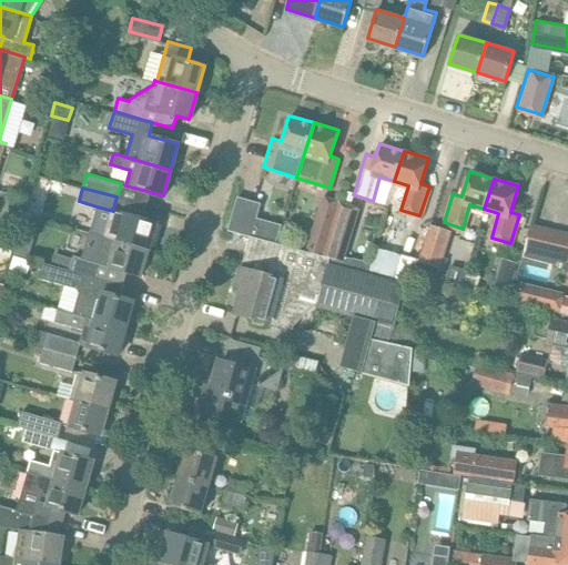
[(323,194),(305,250),(323,254),(340,202),(340,200),(338,200),(323,194)]
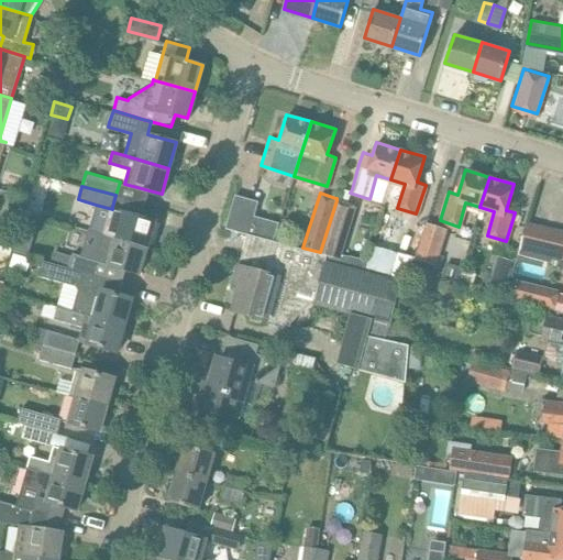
[(234,195),(225,227),(247,233),(274,240),(279,222),(253,215),(256,201),(234,195)]
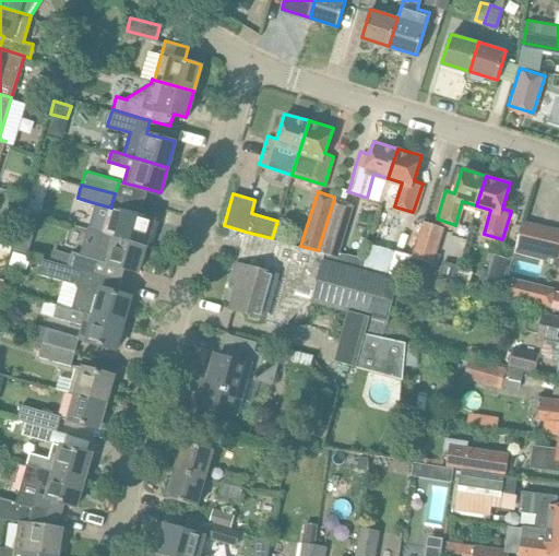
[(334,199),(318,250),(324,252),(336,256),(336,255),(353,204),(334,199)]
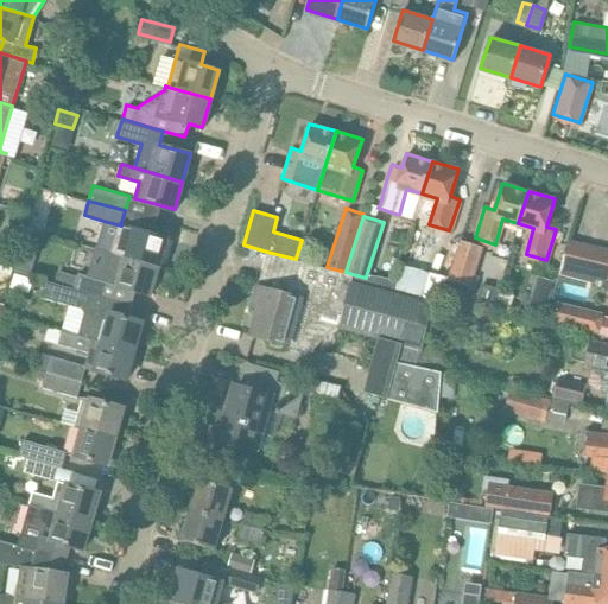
[(100,248),(158,265),(166,236),(121,223),(121,226),(103,221),(96,247),(100,248)]
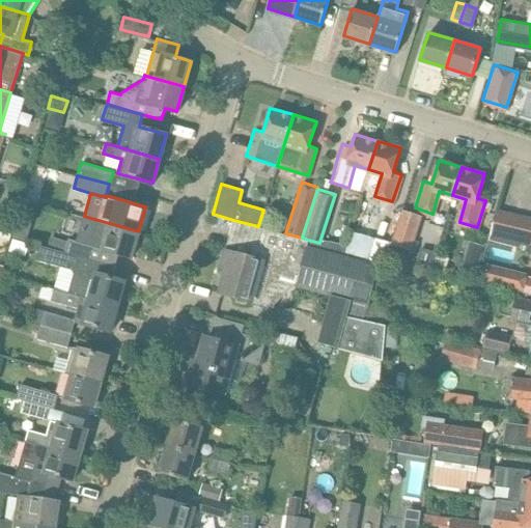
[(386,220),(397,222),(401,204),(390,201),(386,220)]
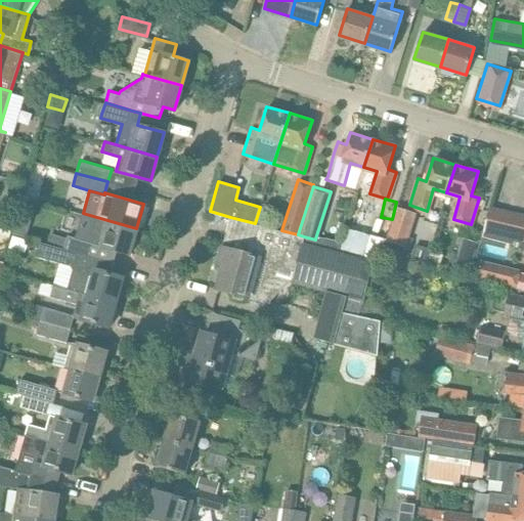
[(397,207),(385,246),(403,251),(415,213),(397,207)]
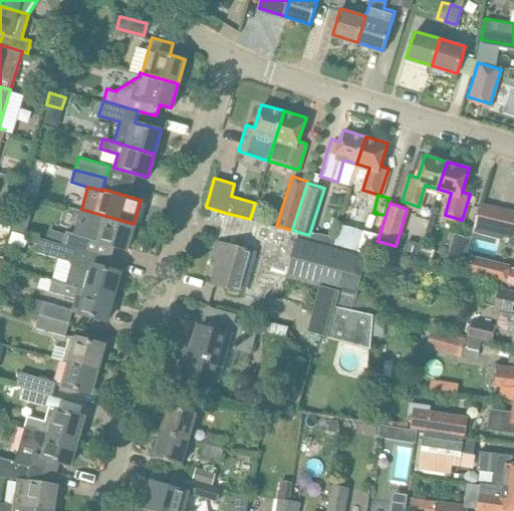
[(362,220),(365,208),(353,204),(349,216),(362,220)]
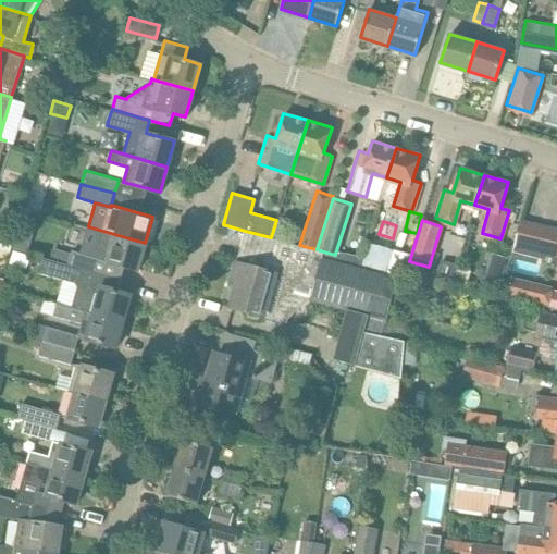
[(556,228),(523,221),(516,245),(529,248),(544,251),(556,255),(556,228)]
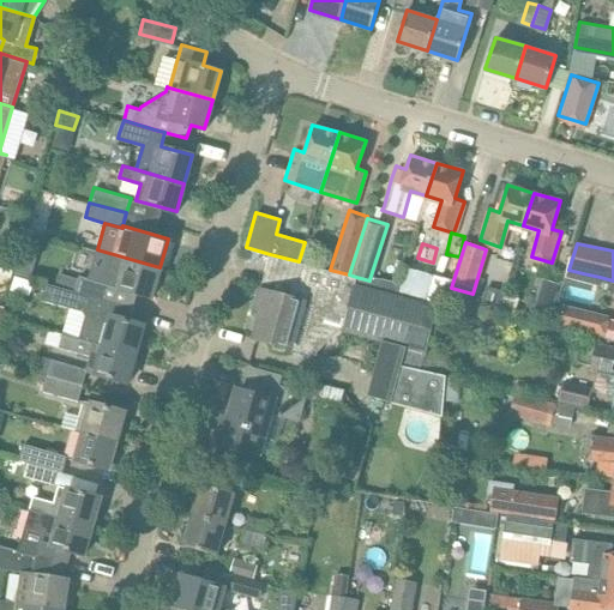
[(151,296),(160,267),(101,251),(92,279),(79,276),(74,290),(133,307),(137,293),(151,296)]
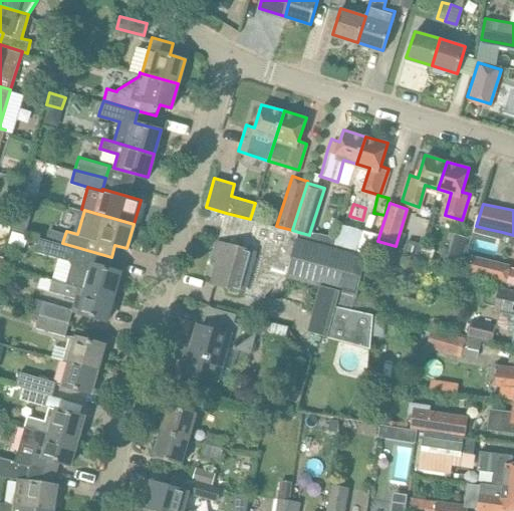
[(222,229),(218,243),(272,259),(290,263),(297,236),(298,232),(292,230),(276,226),(250,219),(226,213),(222,229)]
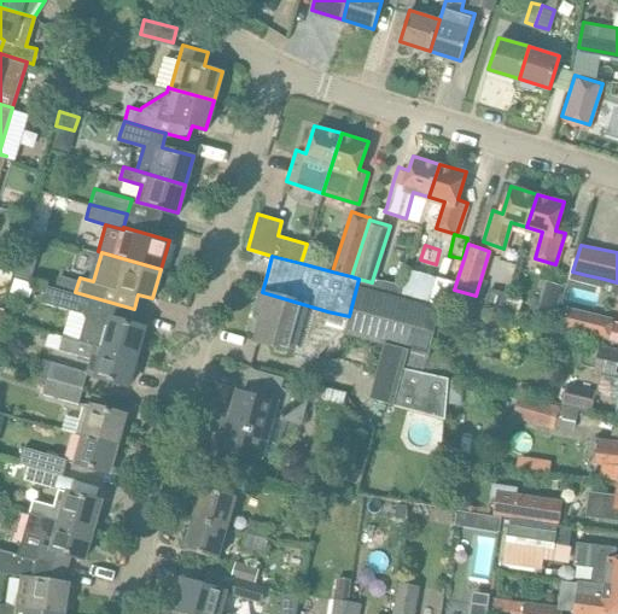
[(403,290),(402,293),(448,305),(450,300),(455,280),(408,268),(403,290)]
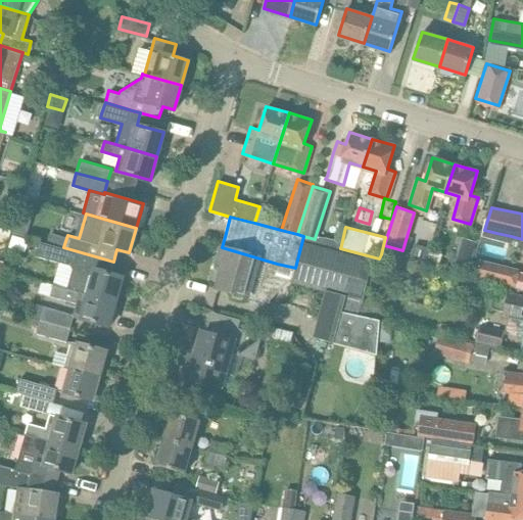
[(467,266),(475,239),(461,235),(453,262),(467,266)]
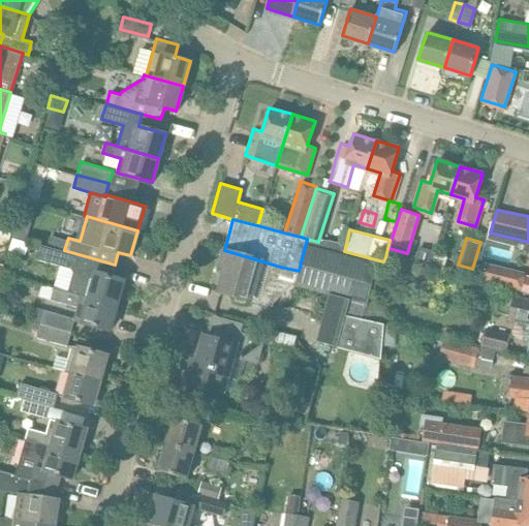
[(38,243),(34,257),(70,268),(72,271),(67,290),(117,305),(124,280),(112,276),(115,265),(64,250),(38,243)]
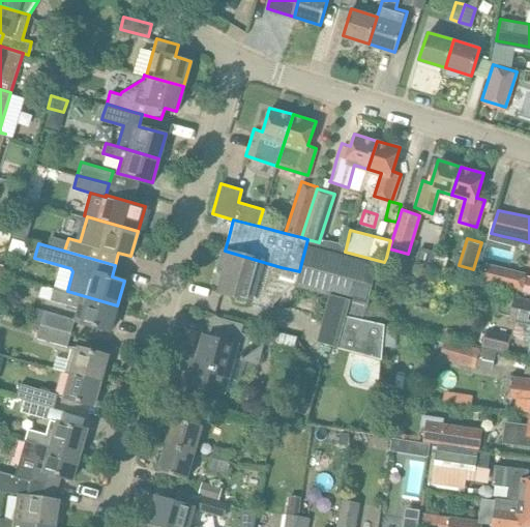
[(296,283),(331,293),(349,297),(345,312),(363,317),(364,315),(369,298),(378,263),(343,253),(306,243),(299,271),(296,282),(296,283)]
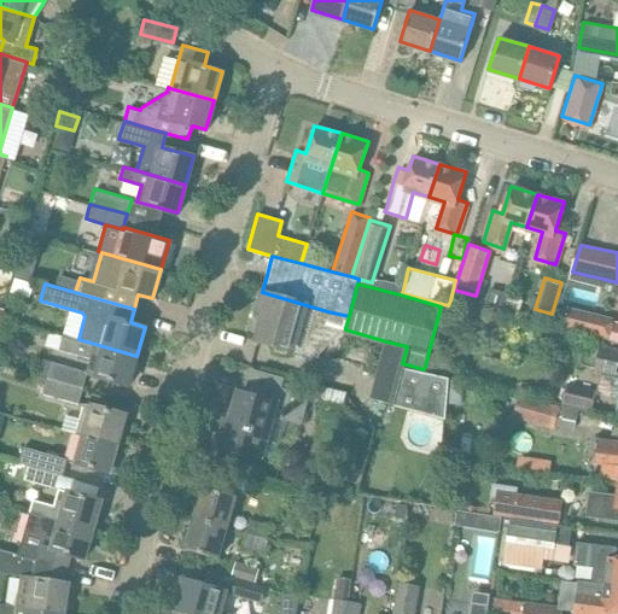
[(484,307),(501,311),(502,311),(508,292),(507,291),(490,286),(484,307)]
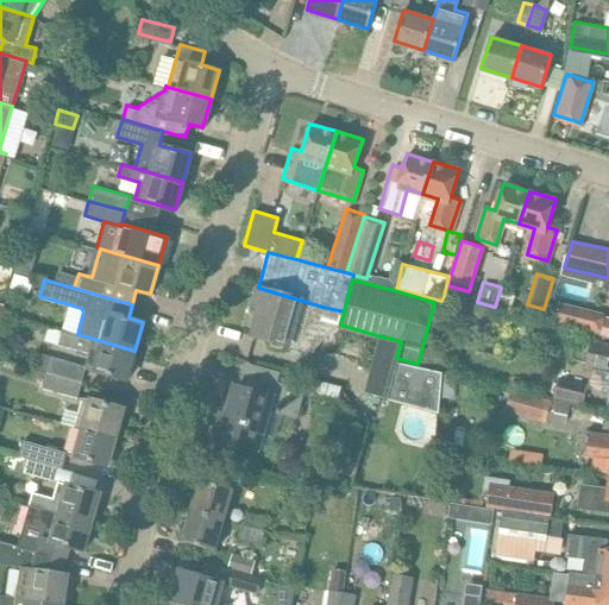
[(259,308),(252,334),(311,351),(322,307),(258,288),(252,306),(259,308)]
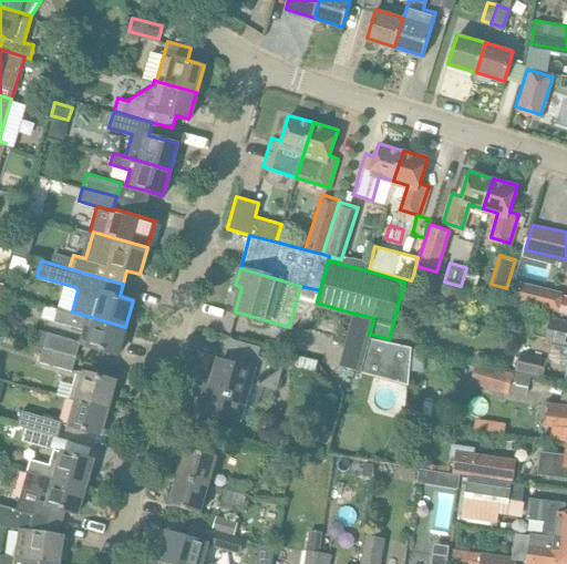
[(563,291),(519,282),(515,299),(558,309),(563,291)]
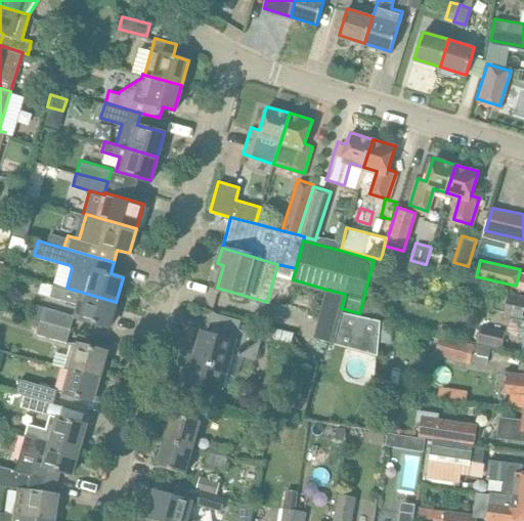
[(470,292),(482,295),(485,281),(473,278),(470,292)]
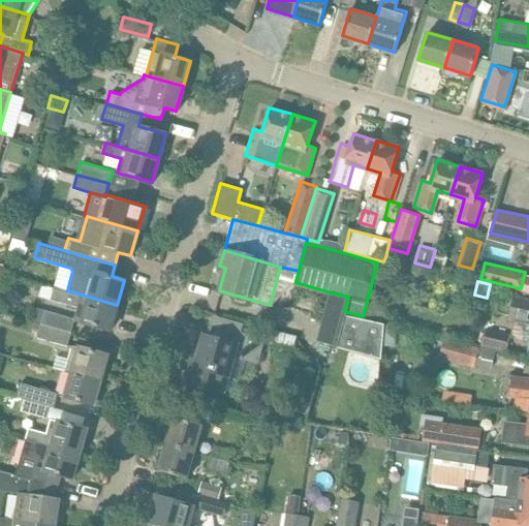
[(41,322),(70,331),(74,319),(110,330),(117,305),(67,290),(53,286),(50,298),(78,306),(74,317),(45,309),(41,322)]
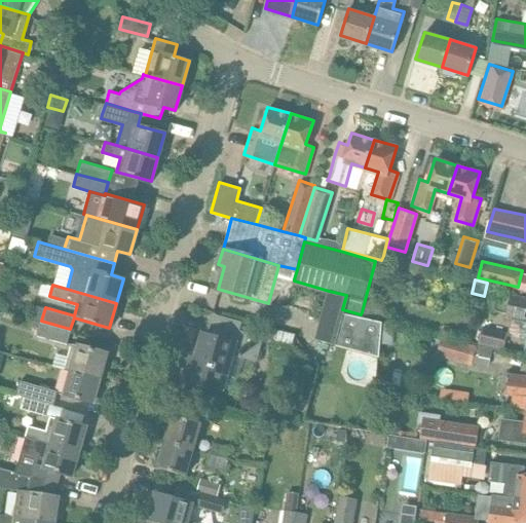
[(346,295),(329,291),(316,337),(333,342),(342,309),(346,295)]
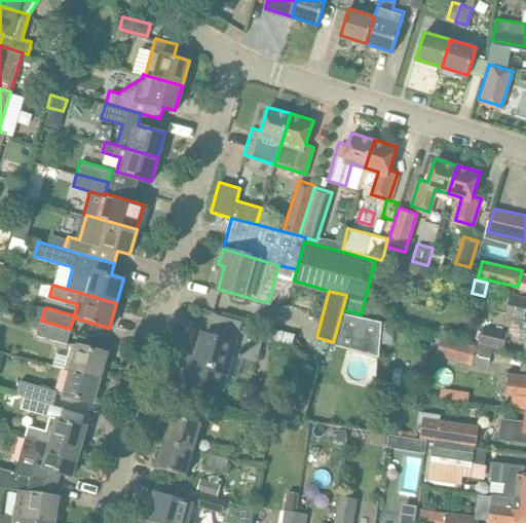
[(525,296),(511,293),(505,314),(525,319),(525,337),(525,338),(525,337),(525,296)]
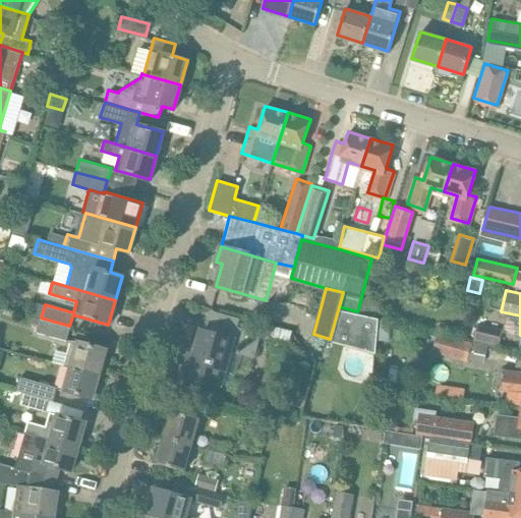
[(377,314),(358,309),(357,311),(339,306),(330,339),(379,351),(379,342),(381,315),(377,314)]
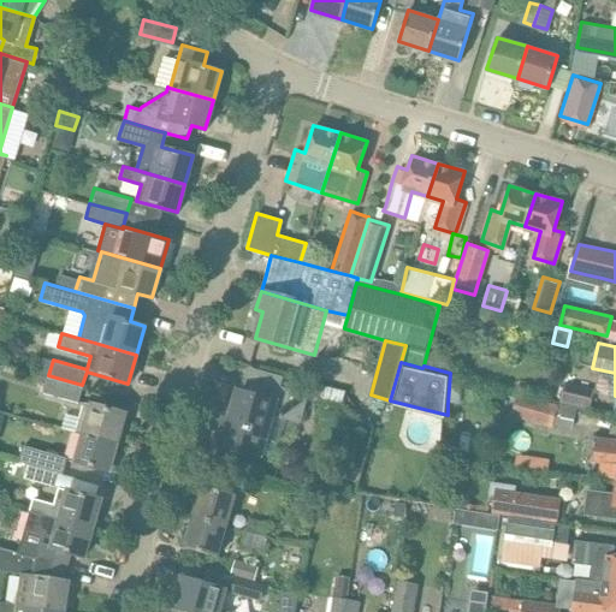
[(236,450),(237,446),(260,452),(271,411),(300,420),(307,394),(278,386),(280,375),(250,368),(244,391),(238,390),(230,420),(225,419),(219,441),(225,443),(225,446),(236,450)]
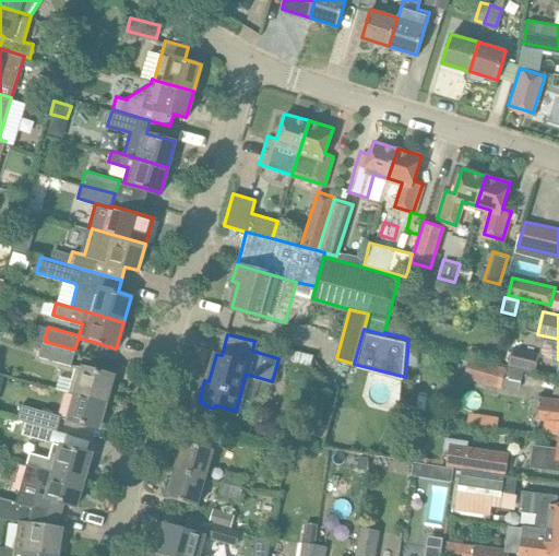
[(70,365),(74,350),(44,341),(39,355),(70,365)]
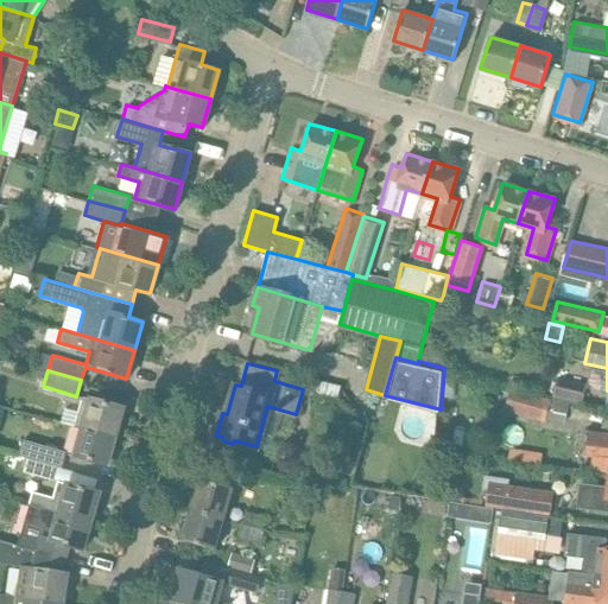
[(306,375),(305,382),(317,386),(316,393),(336,399),(341,385),(306,375)]
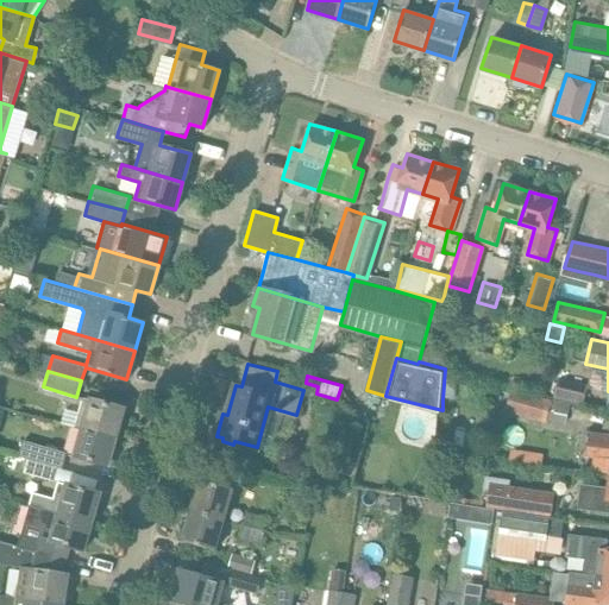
[(554,395),(583,401),(586,384),(558,378),(554,395)]
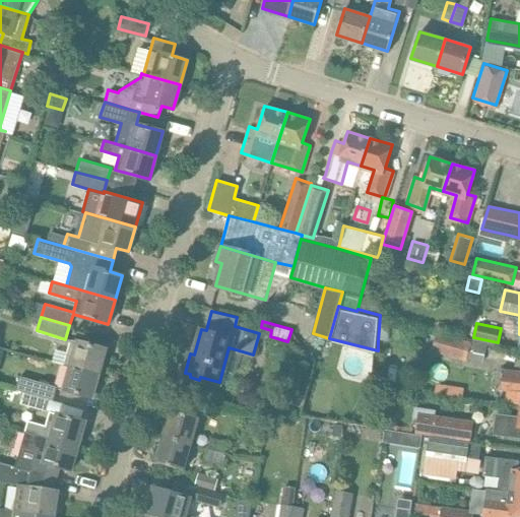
[(466,342),(438,335),(434,350),(462,358),(466,342)]
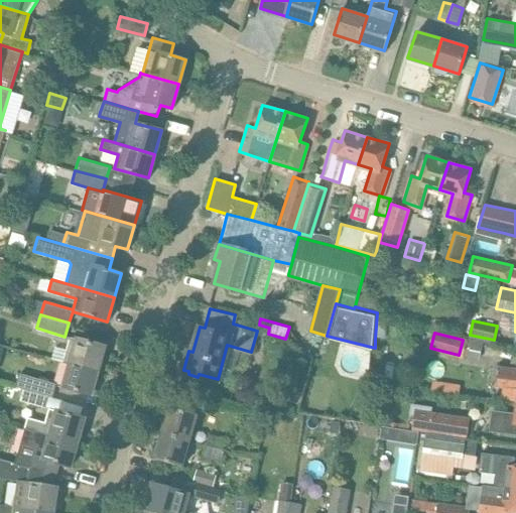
[(71,362),(98,370),(104,346),(71,336),(67,351),(73,352),(71,362)]
